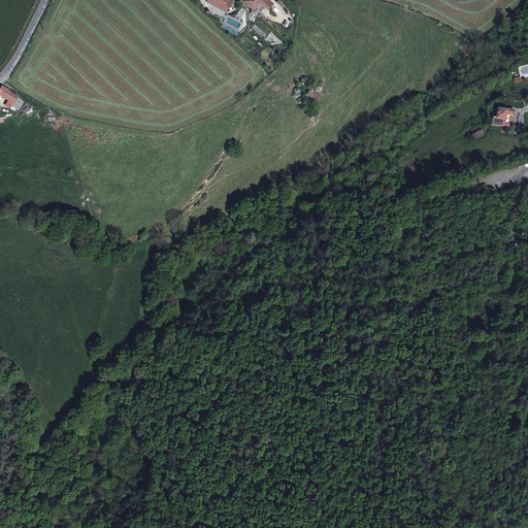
[(231,2),(228,0),(212,0),(227,8),(231,2)]
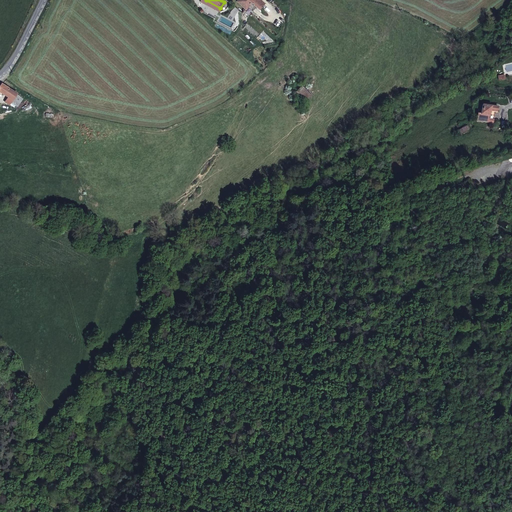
[(258,0),(238,0),(237,2),(246,10),(252,3),(259,10),(264,5),(258,0)]
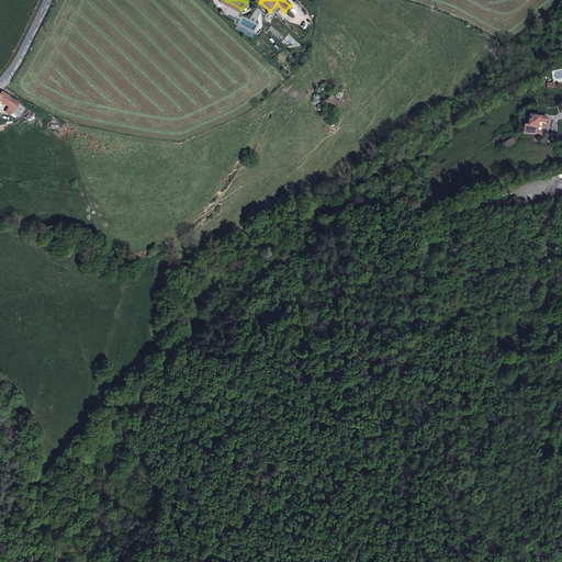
[(0,94),(0,100),(9,107),(6,112),(10,115),(19,103),(1,92),(0,94)]
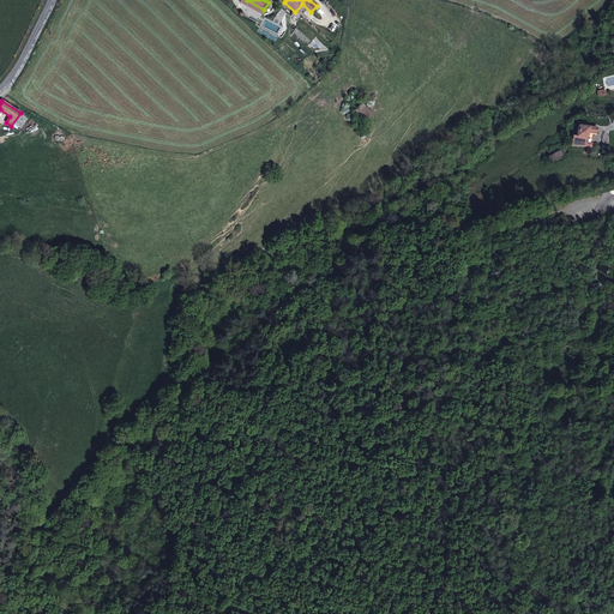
[(572,137),(571,145),(591,148),(593,143),(587,143),(588,133),(596,134),(597,127),(578,125),(577,137),(572,137)]
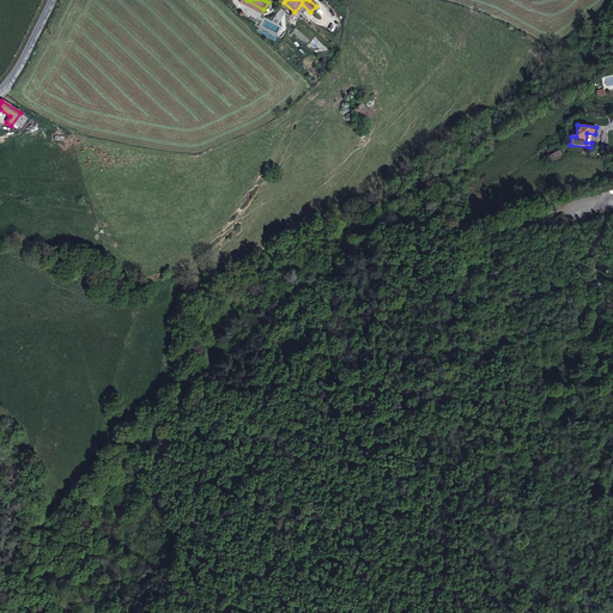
[(558,151),(547,157),(550,161),(560,155),(558,151)]
